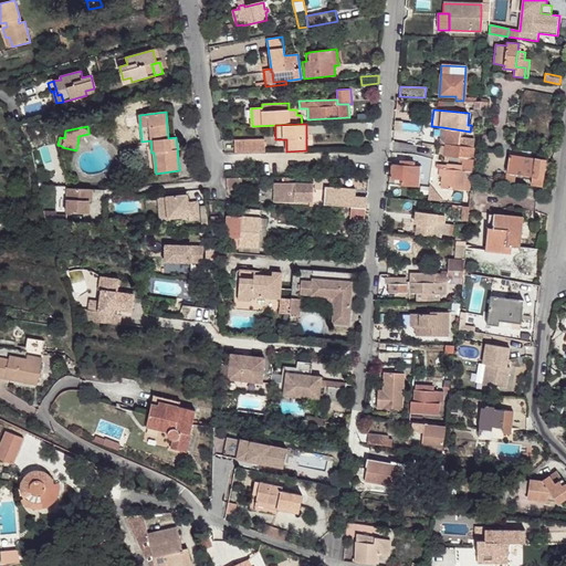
[(463,130),(442,127),(441,142),(448,143),(444,160),(449,161),(450,157),(460,158),(459,163),(463,164),(473,165),(474,158),(477,139),(462,137),(463,130)]
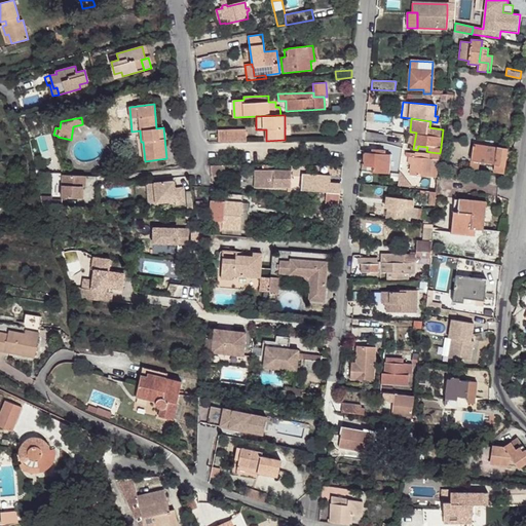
[(218,130),(218,142),(247,142),(246,129),(218,130)]
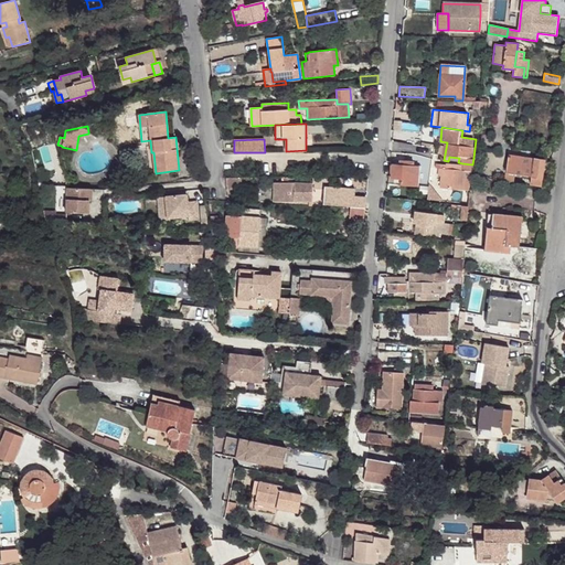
[(509,155),(504,181),(513,182),(514,174),(531,177),(530,184),(541,185),(544,160),(509,155)]
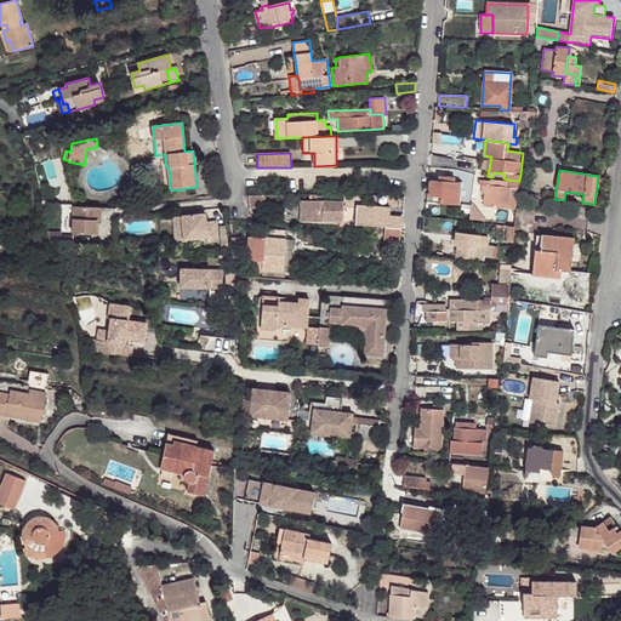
[(531,175),(520,174),(519,181),(519,187),(529,188),(531,175)]
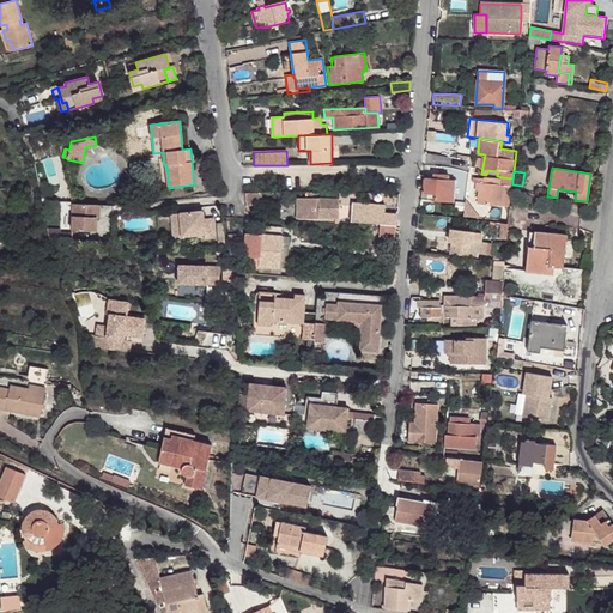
[(424,178),(423,194),(434,195),(434,201),(453,202),(455,181),(449,180),(449,176),(434,175),(434,178),(424,178)]
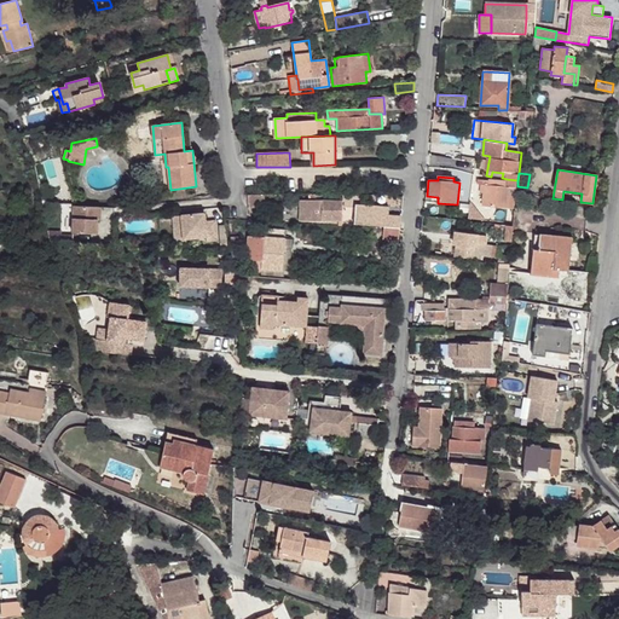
[(484,194),(482,206),(492,207),(493,203),(504,204),(505,192),(516,194),(516,187),(507,186),(508,181),(489,180),(489,185),(481,184),(481,192),(484,194)]
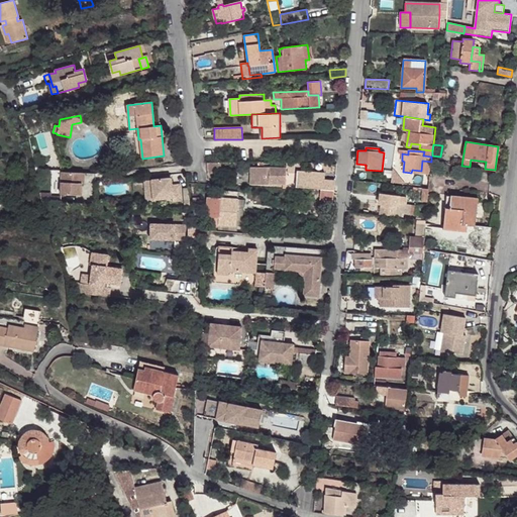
[(220,163),(207,163),(208,172),(220,172),(220,163)]
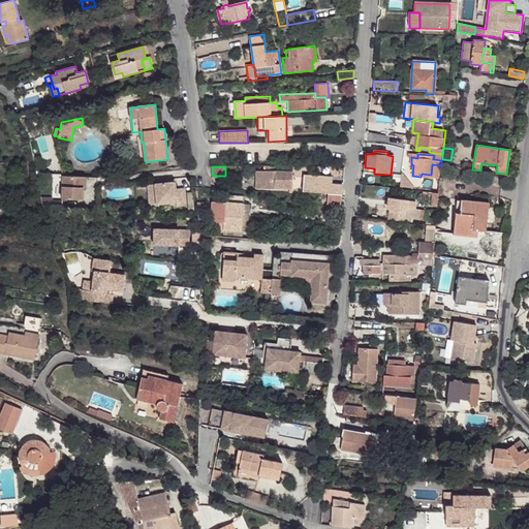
[(266,186),(266,189),(289,190),(289,193),(291,193),(292,167),(268,166),(268,172),(263,172),(256,172),(256,186),(266,186)]
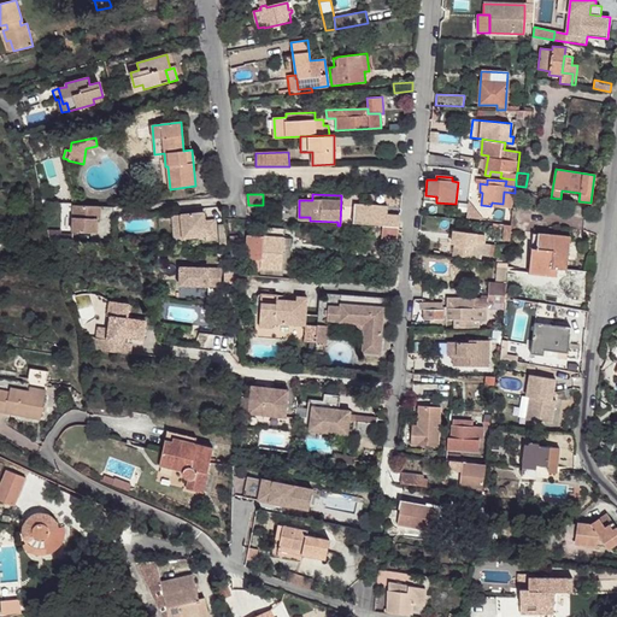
[(74,205),(71,233),(97,234),(97,219),(97,216),(100,216),(100,206),(74,205)]
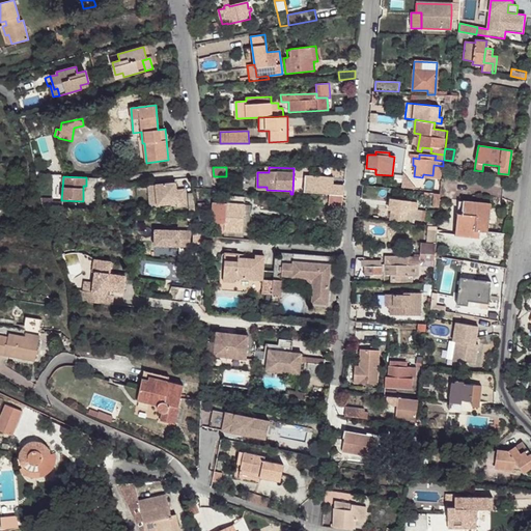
[(305,183),(304,192),(330,195),(342,196),(343,186),(305,183)]
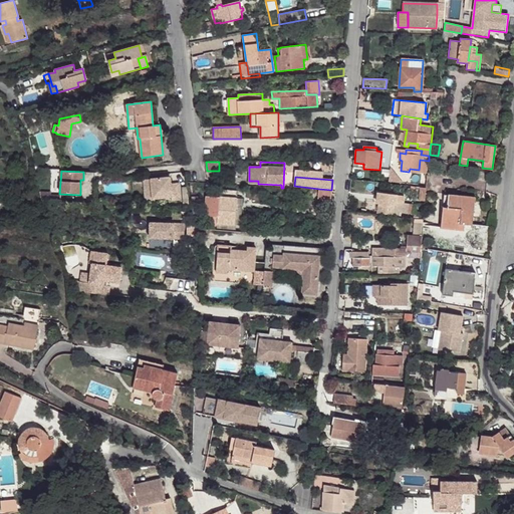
[(170,178),(151,180),(153,198),(155,198),(171,197),(172,200),(180,199),(179,184),(171,184),(170,178)]
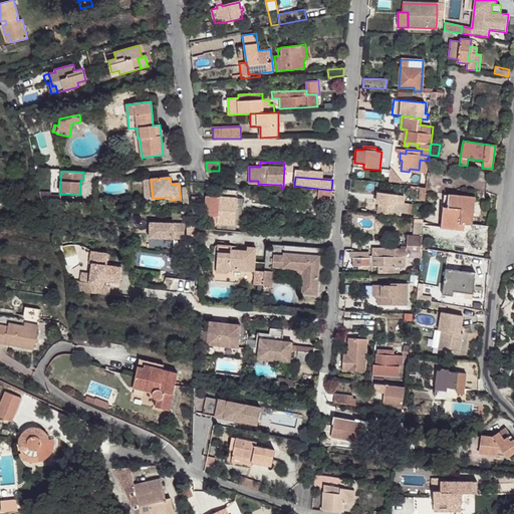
[(145,180),(147,203),(155,202),(155,198),(153,198),(151,180),(145,180)]
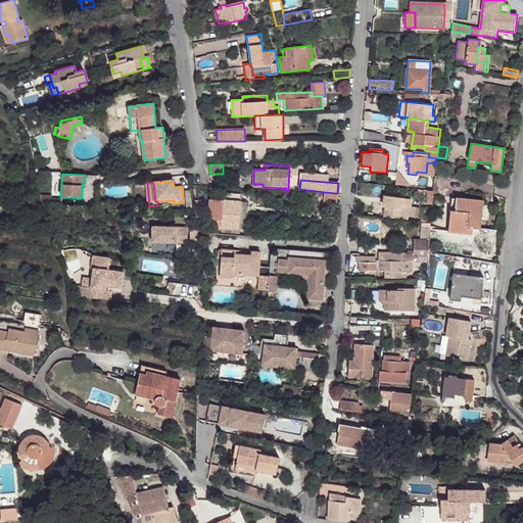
[(427,194),(426,204),(432,204),(433,191),(422,190),(422,194),(427,194)]
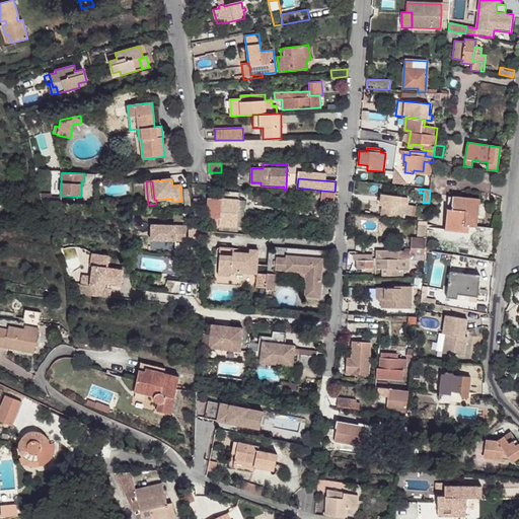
[(237,227),(239,193),(221,191),(221,199),(209,198),(207,218),(215,218),(214,228),(220,228),(220,226),(237,227)]
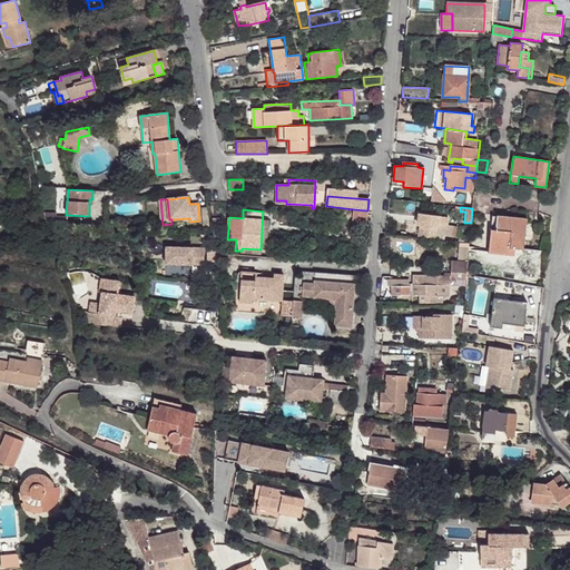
[(354,209),(352,229),(366,231),(367,210),(354,209)]
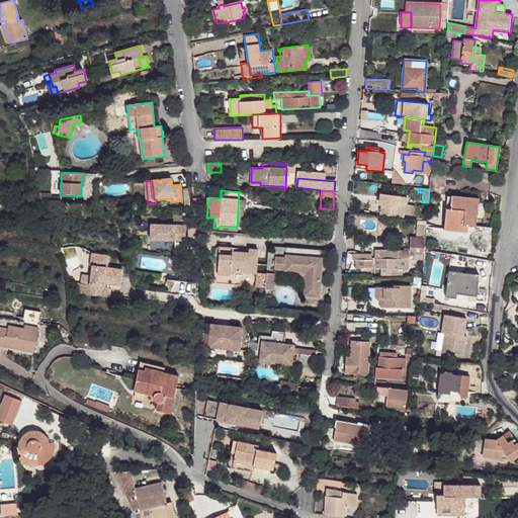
[(40,193),(42,201),(60,202),(61,197),(52,197),(52,193),(40,193)]
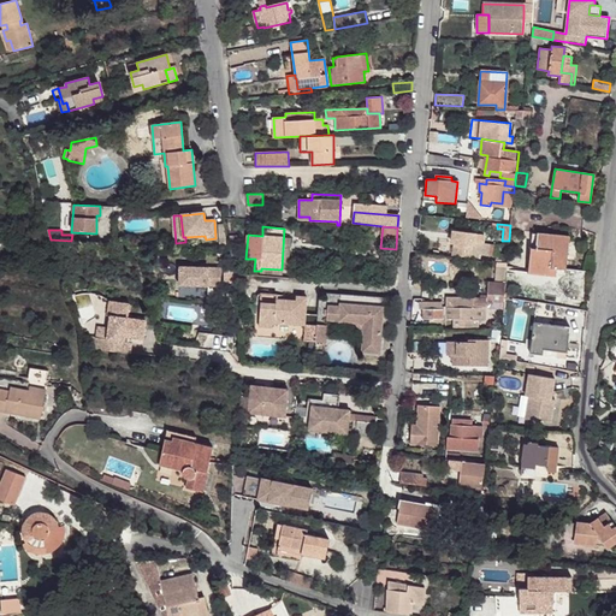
[(454,243),(451,255),(480,260),(481,252),(483,252),(484,243),(475,242),(477,234),(452,230),(450,243),(454,243)]
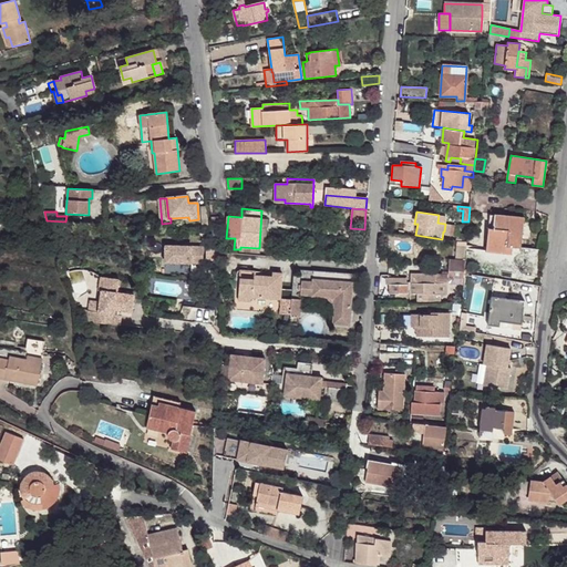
[(490,215),(486,250),(506,253),(507,247),(521,248),(524,218),(490,215)]
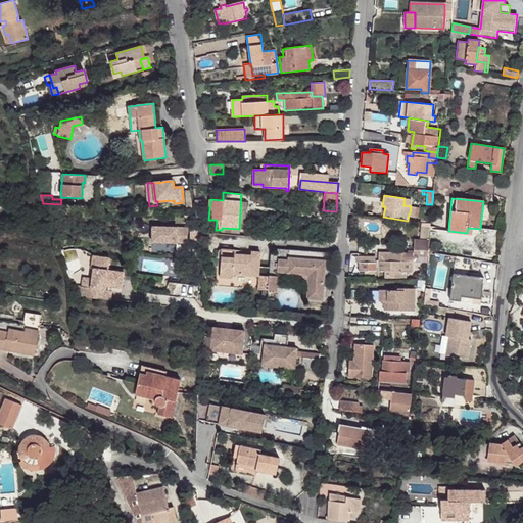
[(421,216),(421,223),(429,224),(429,217),(421,216)]
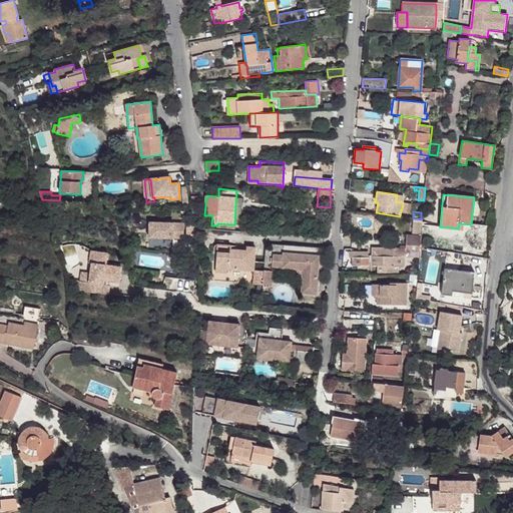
[(149,222),(149,237),(183,238),(183,223),(149,222)]
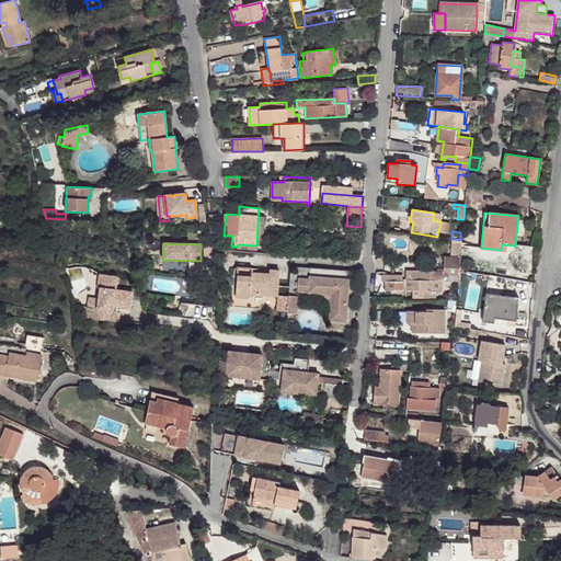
[(453,243),(451,255),(460,256),(461,244),(453,243)]
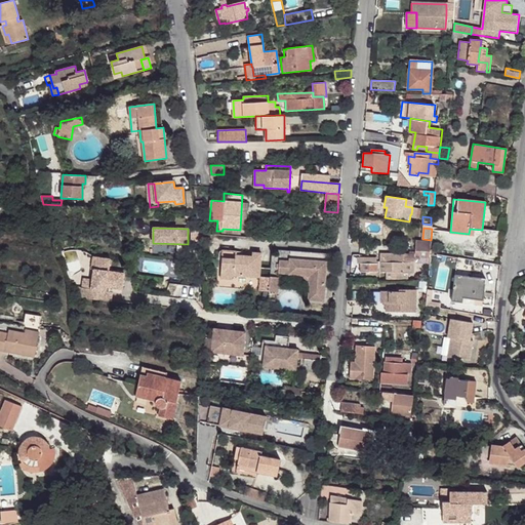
[(386,272),(386,278),(396,278),(396,279),(408,279),(408,274),(414,274),(414,263),(419,257),(430,257),(431,241),(416,239),(414,253),(380,253),(379,263),(380,263),(380,272),(386,272)]
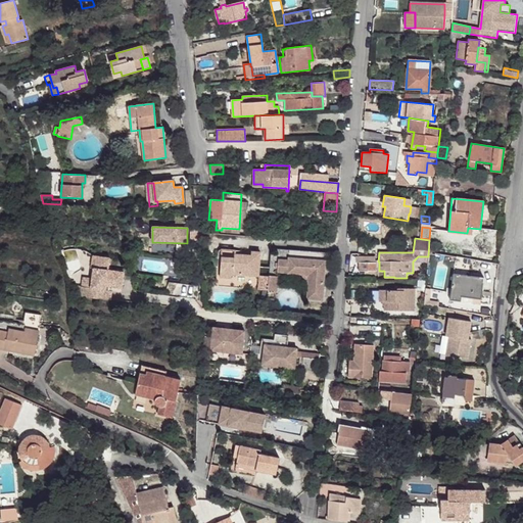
[(289,258),(325,260),(326,257),(327,255),(329,254),(331,253),(289,250),(289,258)]
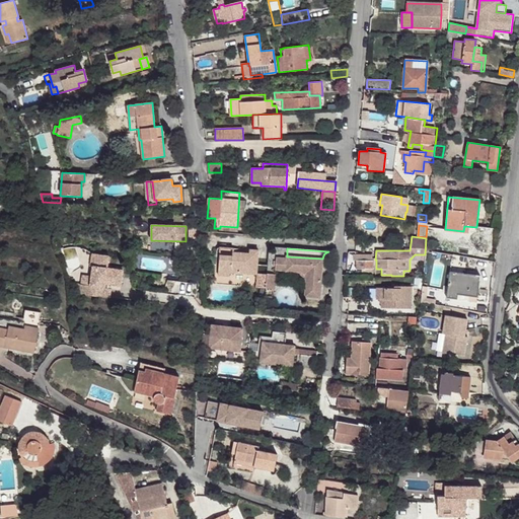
[(219,254),(218,275),(231,276),(231,273),(256,275),(255,288),(266,288),(267,275),(256,274),(257,265),(258,250),(249,249),(249,253),(232,252),(232,256),(219,254)]
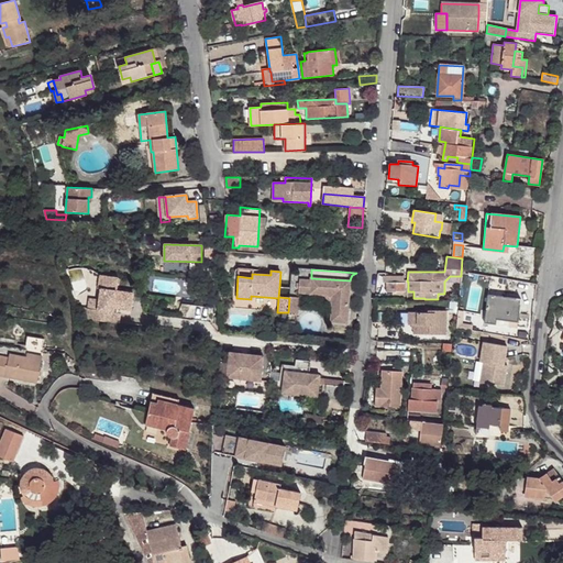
[(88,309),(87,320),(119,323),(120,315),(117,313),(118,309),(131,310),(133,294),(116,290),(118,278),(100,275),(98,288),(100,289),(99,300),(98,310),(88,309)]
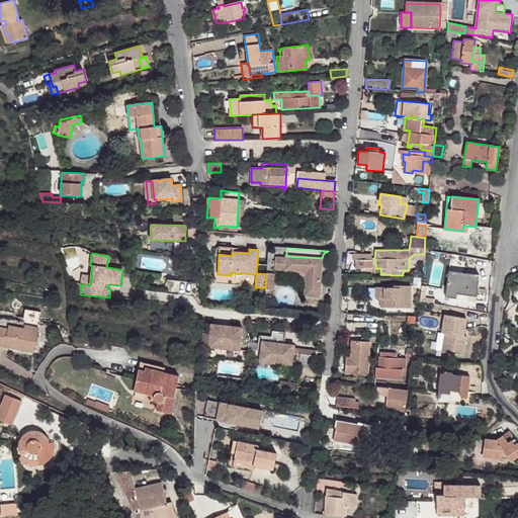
[(355,259),(355,269),(362,269),(362,271),(371,271),(372,260),(370,260),(371,255),(354,254),(354,259),(355,259)]
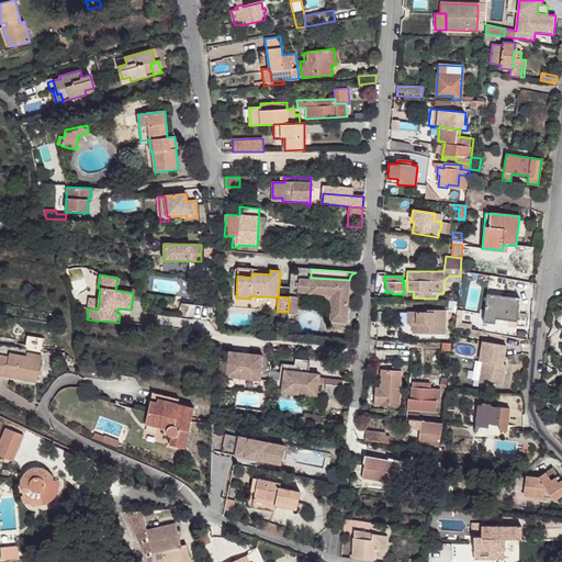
[(332,303),(330,322),(346,323),(349,280),(311,278),(311,280),(299,279),(299,292),(310,293),(310,294),(324,295),(328,295),(332,300),(332,303)]
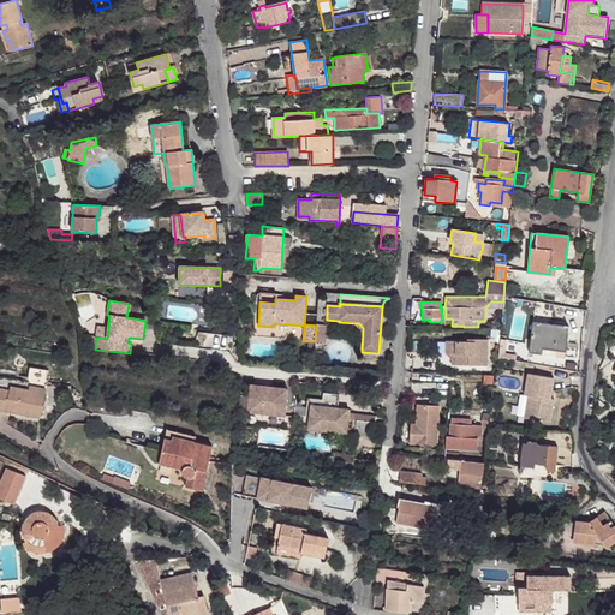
[(304,324),(316,326),(316,324),(317,315),(305,314),(304,324)]
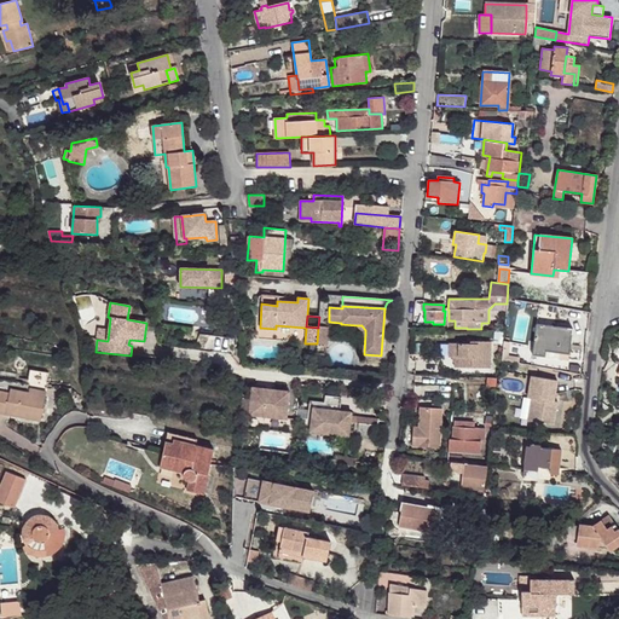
[(537,324),(533,356),(559,359),(559,353),(570,354),(572,329),(537,324)]
